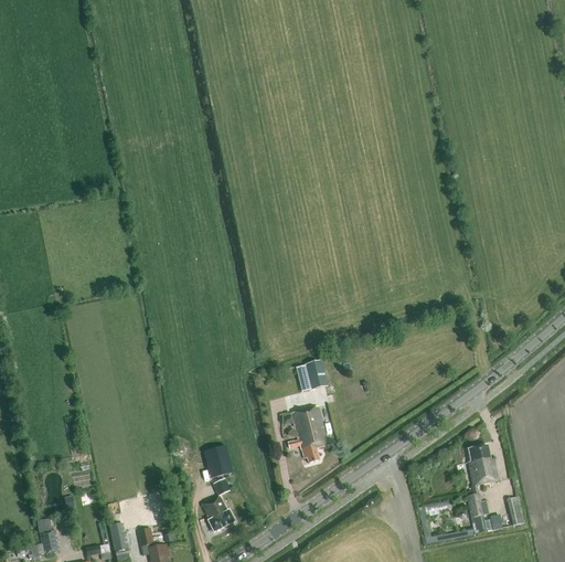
[(310,388),(328,383),(321,359),(304,363),(310,388)]
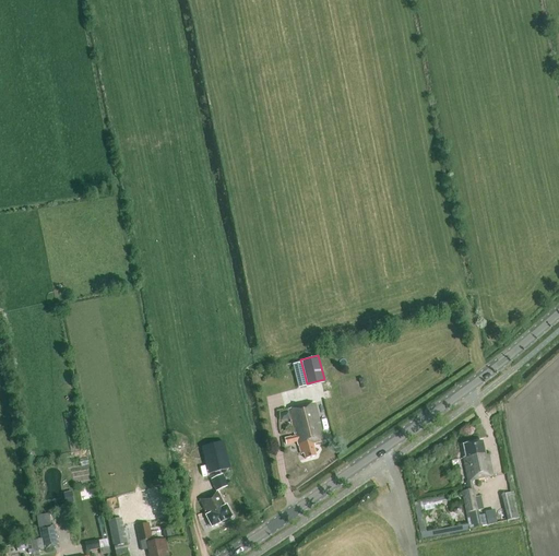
[(312,441),(323,439),(313,401),(288,407),(295,434),(290,435),(284,437),(286,441),(293,440),(298,438),(301,452),(304,451),(306,457),(316,453),(312,441)]
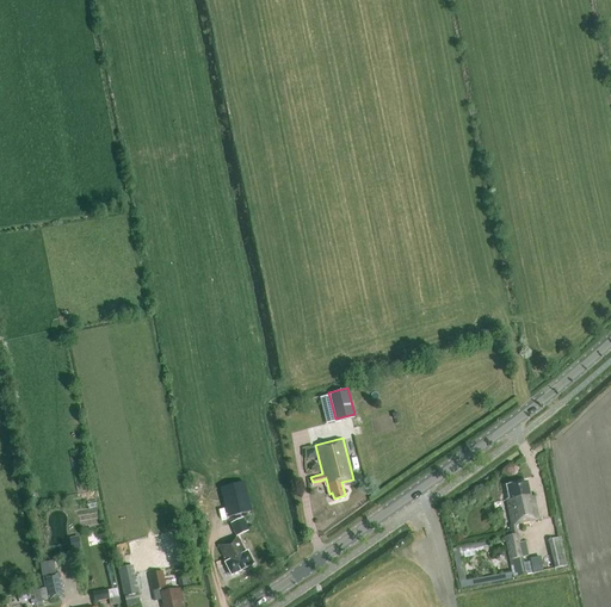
[(252,507),(247,477),(220,482),(226,512),(252,507)]
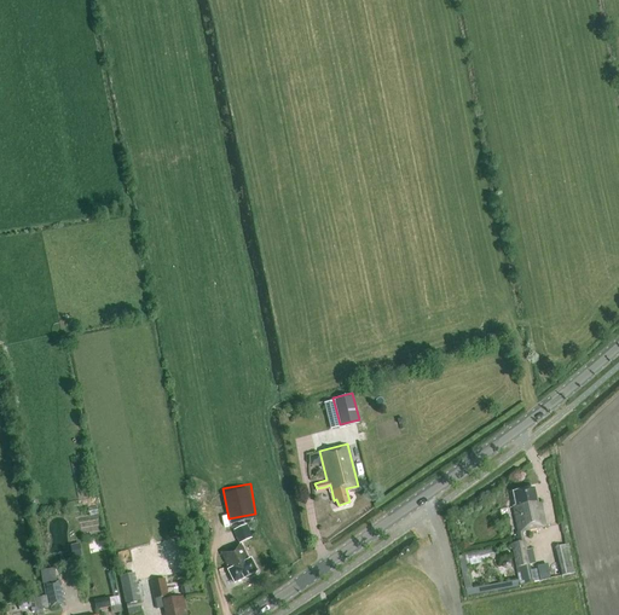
[(513,504),(519,529),(544,523),(539,500),(537,500),(533,486),(513,491),(516,503),(513,504)]
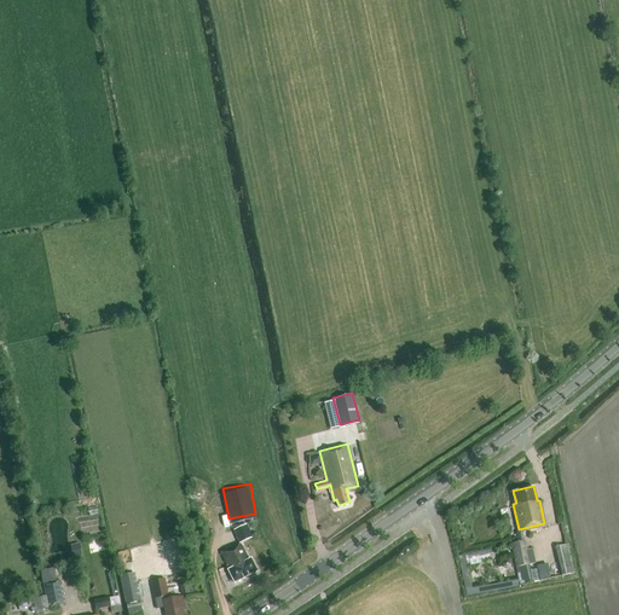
[(246,521),(233,527),(239,540),(252,535),(246,521)]
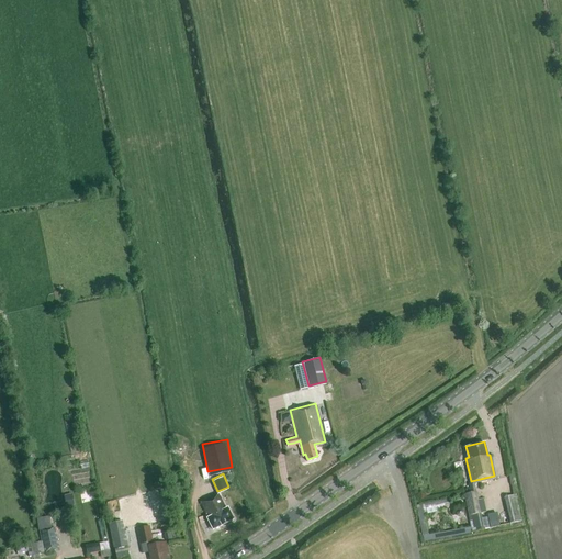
[(478,489),(463,492),(472,530),(484,527),(484,526),(490,525),(487,514),(482,515),(481,511),(486,510),(483,495),(479,496),(478,489)]
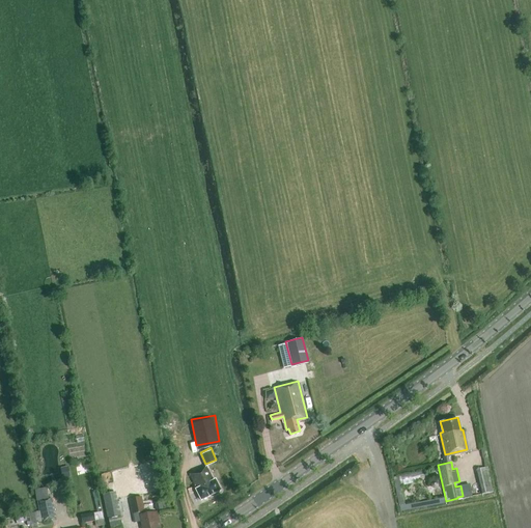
[(190,473),(197,487),(213,478),(205,465),(190,473)]
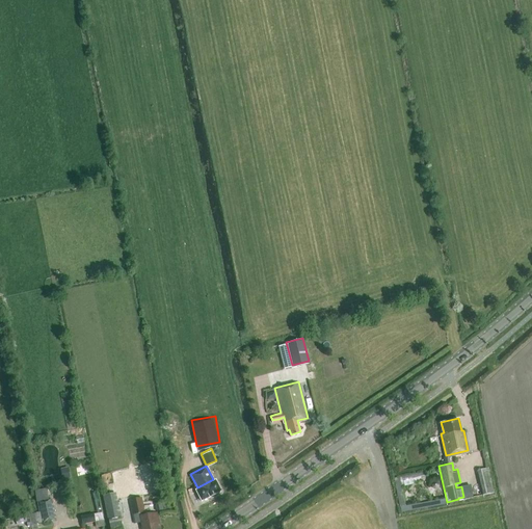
[(482,491),(493,488),(488,467),(477,469),(482,491)]
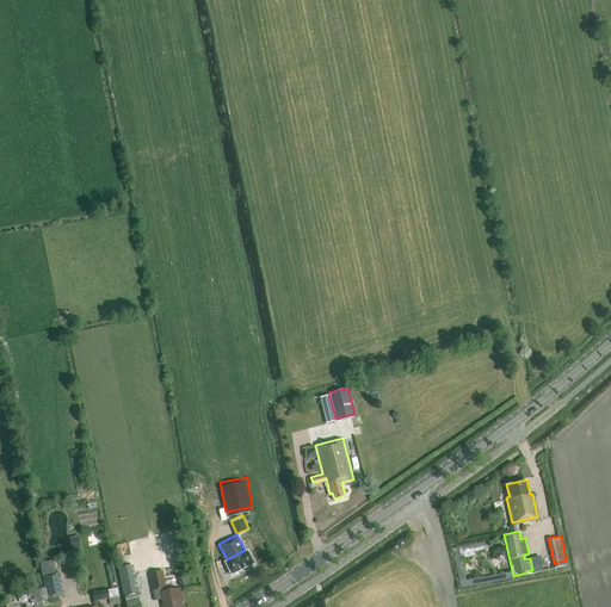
[(245,550),(227,559),(226,559),(232,571),(253,562),(247,550),(245,551),(245,550)]
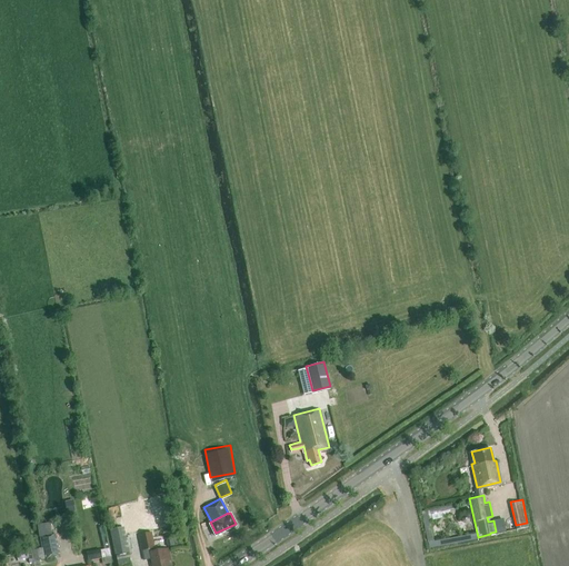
[(123,525),(110,528),(116,554),(129,550),(123,525)]
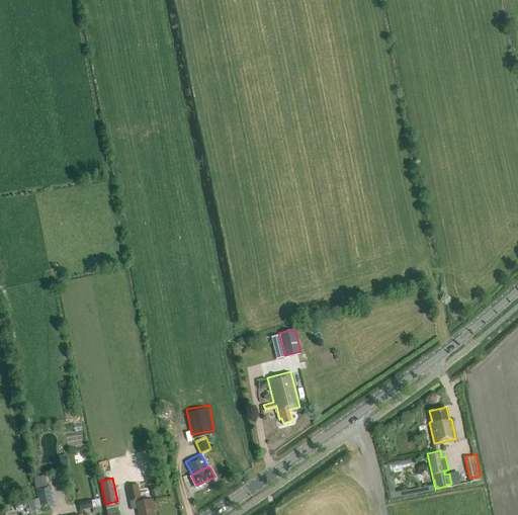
[(150,514),(151,514),(156,513),(153,497),(141,500),(140,497),(141,497),(138,483),(126,485),(130,499),(136,498),(137,501),(136,501),(139,514),(150,514)]
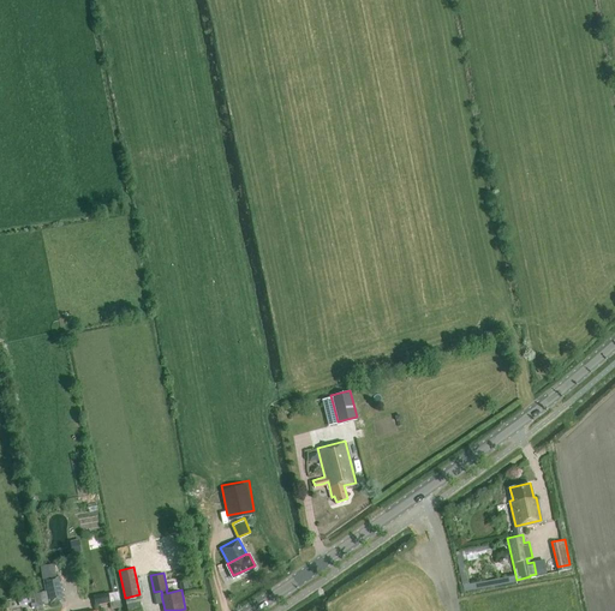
[(48,600),(65,597),(60,574),(43,577),(48,600)]
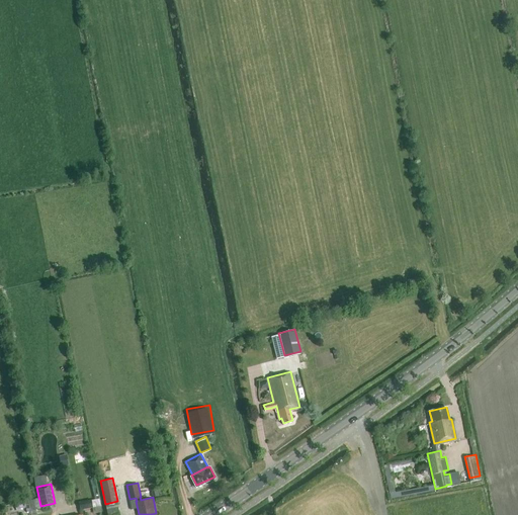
[(80,508),(92,506),(91,498),(79,500),(80,508)]
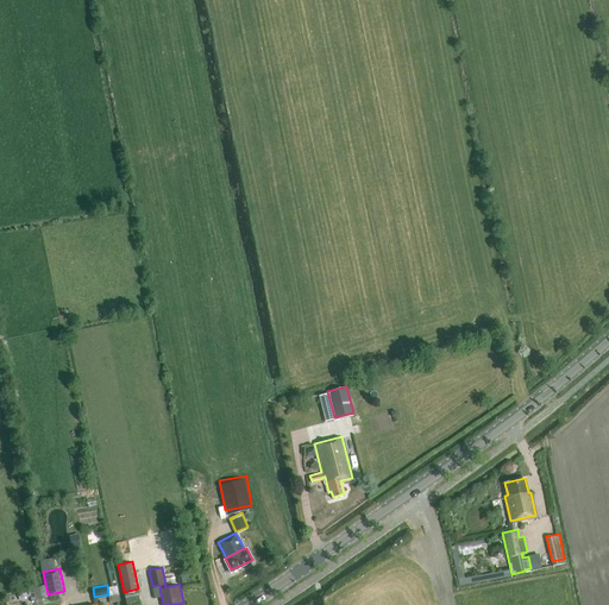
[(138,593),(125,596),(126,603),(139,600),(138,593)]
